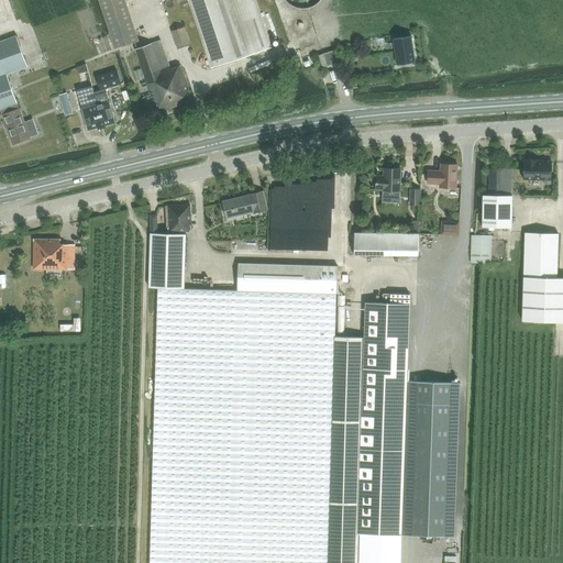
[(98,0),(107,22),(108,25),(116,48),(139,42),(124,0),(98,0)]
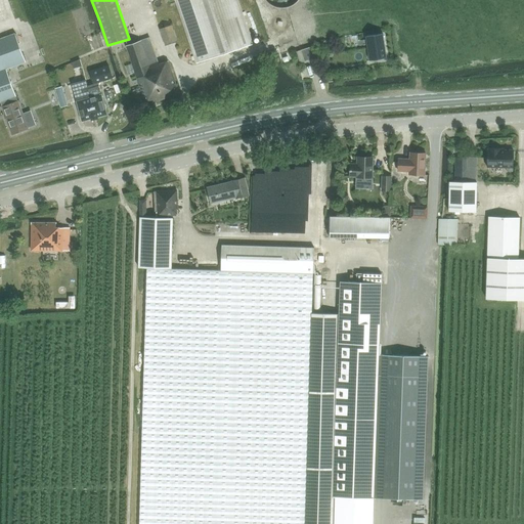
[(235,0),(176,0),(198,62),(251,45),(235,0)]
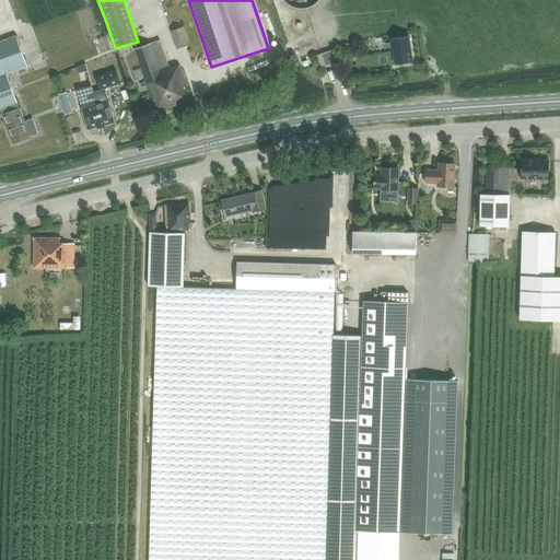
[(171,31),(177,49),(189,45),(184,26),(171,31)]
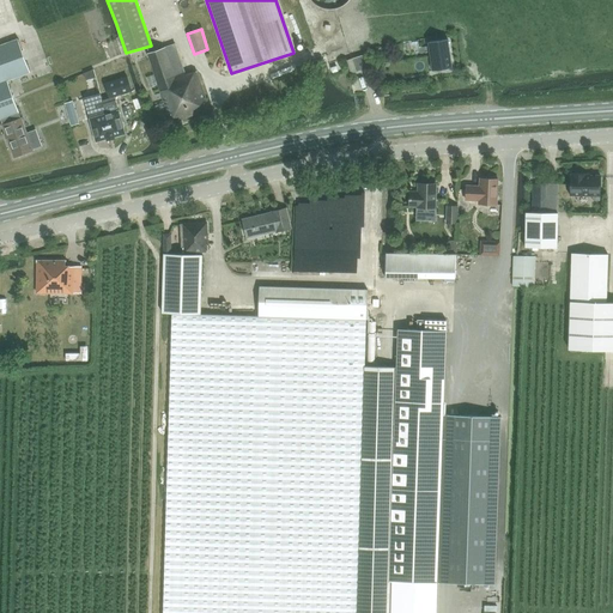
[(0,119),(0,120),(19,113),(7,80),(30,72),(18,38),(0,44),(0,119)]
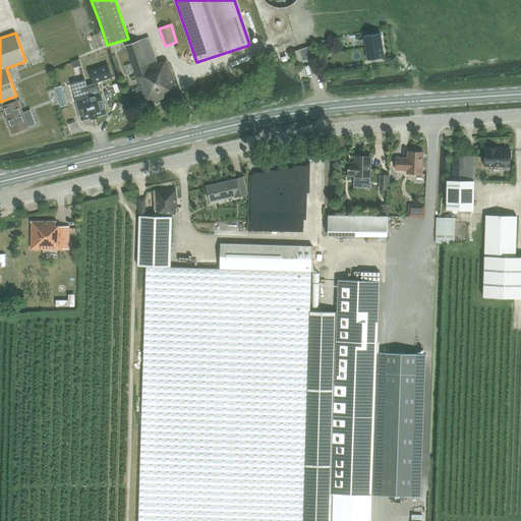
[(381,34),(363,37),(367,60),(385,58),(381,34)]
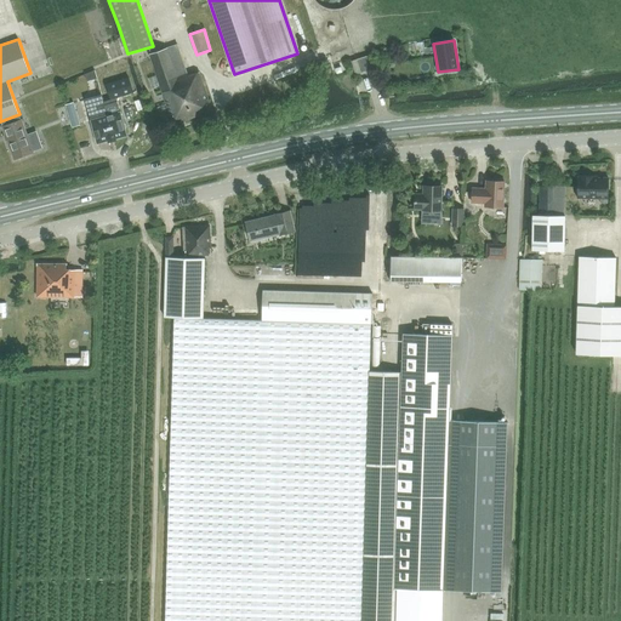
[(212,110),(199,72),(188,77),(177,44),(166,47),(167,49),(149,55),(174,124),(174,125),(212,112),(212,110)]
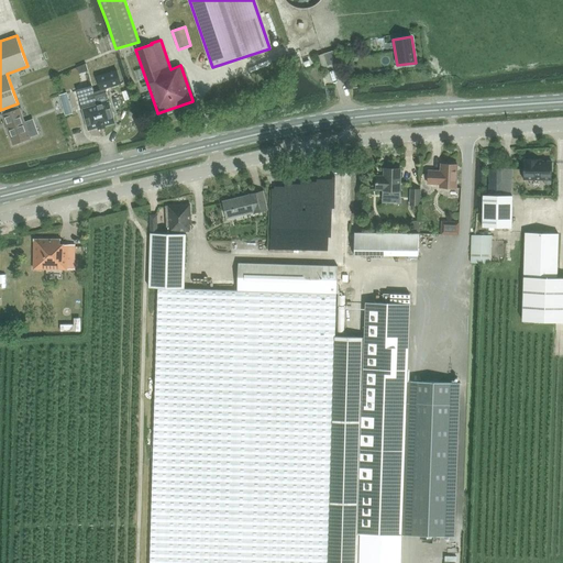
[(335,50),(323,54),(328,66),(340,63),(335,50)]
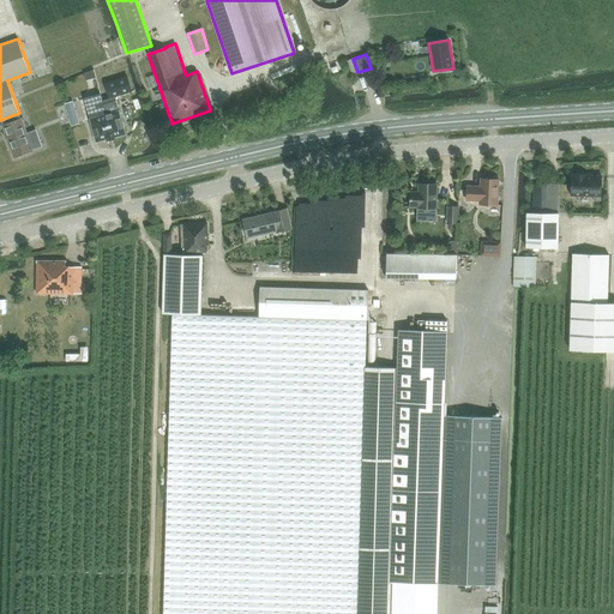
[(127,77),(106,83),(109,98),(114,97),(132,91),(127,77)]
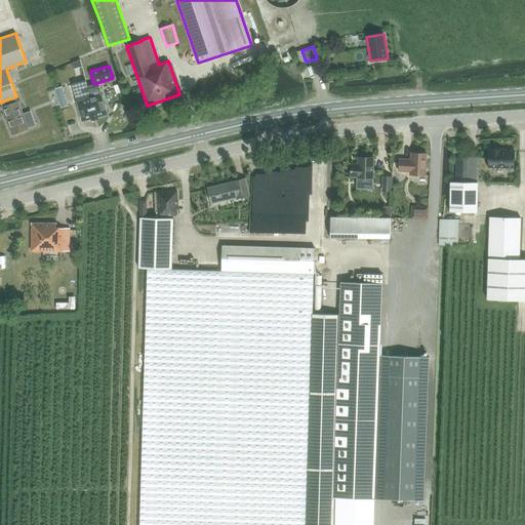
[(86,80),(72,84),(77,102),(83,122),(92,119),(92,120),(93,119),(91,112),(94,111),(87,86),(86,80)]
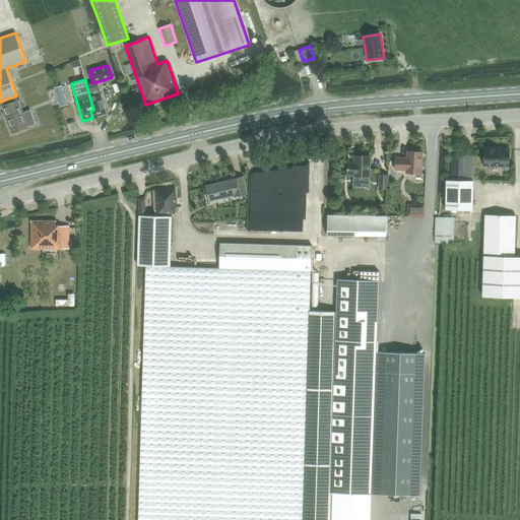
[(92,83),(86,85),(93,110),(90,111),(92,118),(96,117),(96,116),(106,114),(101,93),(96,82),(92,83)]
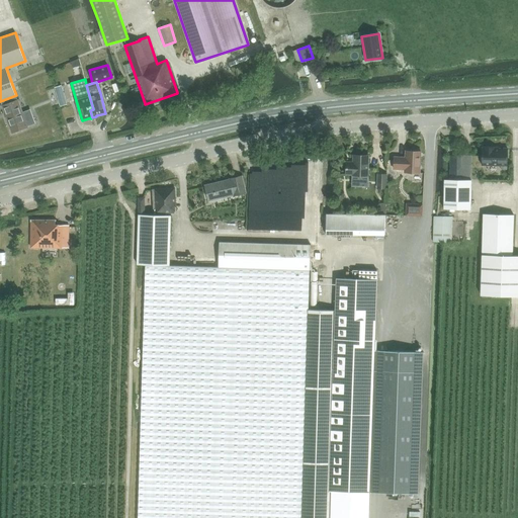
[(62,85),(55,87),(60,106),(67,104),(62,85)]
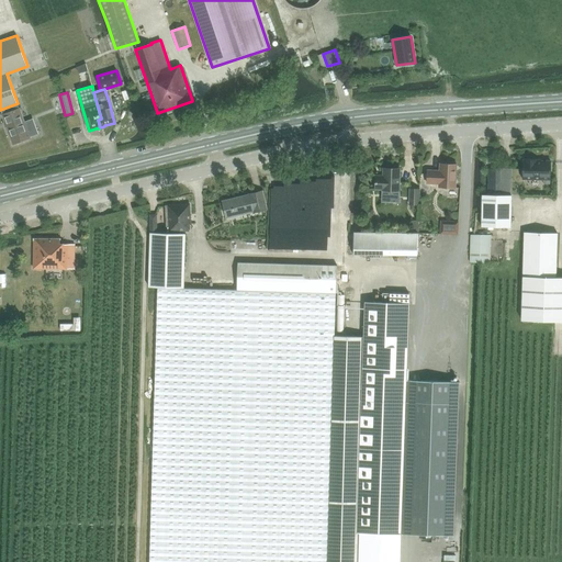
[(18,103),(0,110),(2,114),(1,114),(4,122),(2,123),(4,127),(7,127),(13,144),(30,137),(29,136),(37,133),(32,120),(24,122),(19,108),(18,103)]
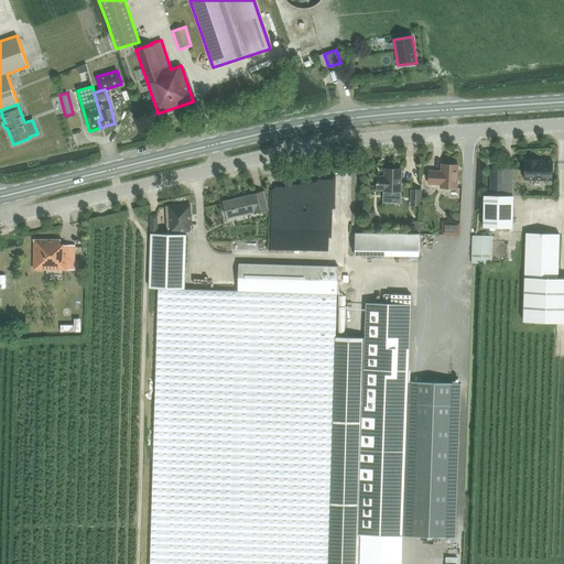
[(539,162),(539,160),(527,160),(527,162),(524,162),(524,180),(545,181),(545,185),(552,185),(552,181),(553,181),(553,163),(539,162)]
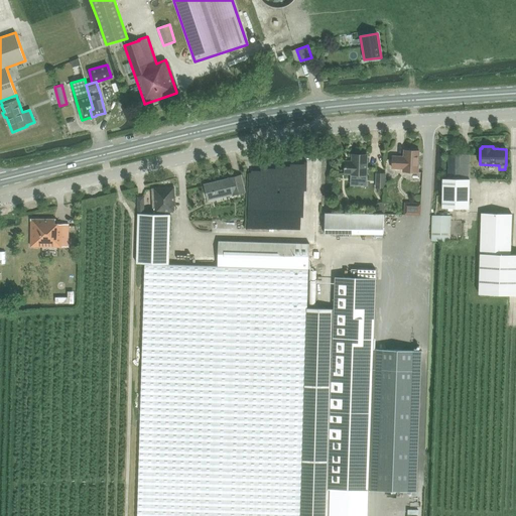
[(403,169),(402,171),(417,172),(419,151),(404,150),(403,157),(392,156),(392,168),(403,169)]
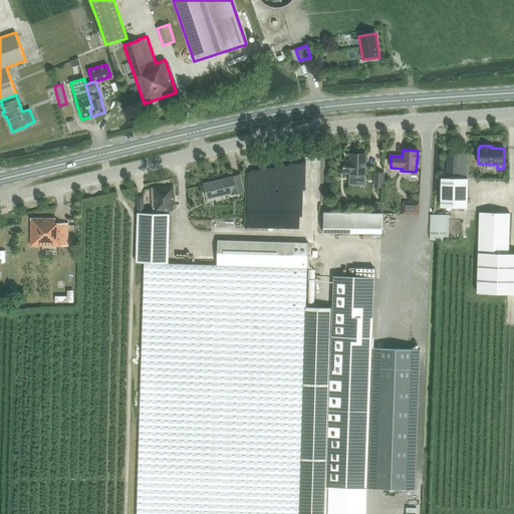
[(343,173),(350,174),(365,175),(365,155),(350,154),(350,161),(343,161),(343,173)]
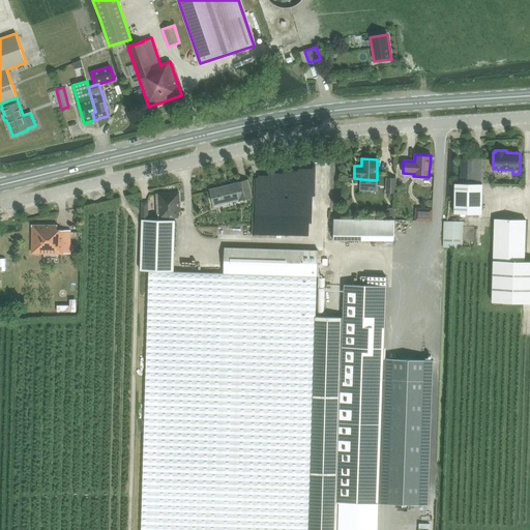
[(454,183),(453,213),(481,214),(482,184),(481,184),(482,159),(459,158),(459,183),(454,183)]
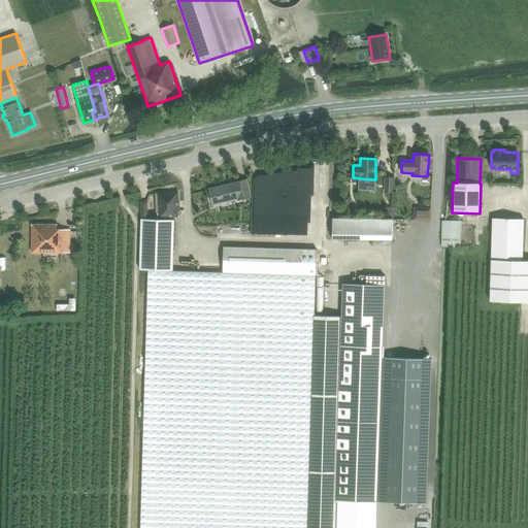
[(385,177),(385,192),(393,192),(393,177),(385,177)]
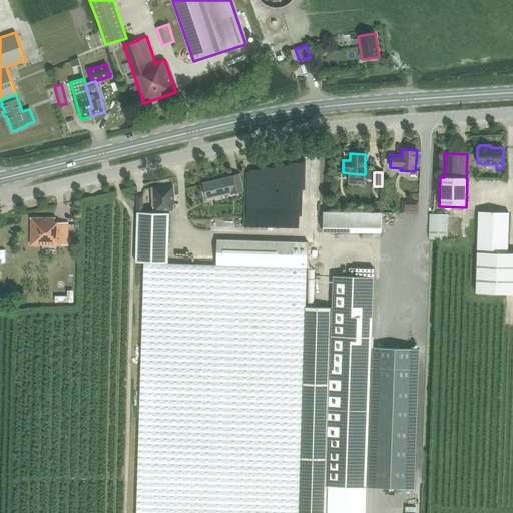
[(228,178),(203,184),(206,198),(230,192),(230,193),(242,190),(238,174),(227,176),(228,178)]
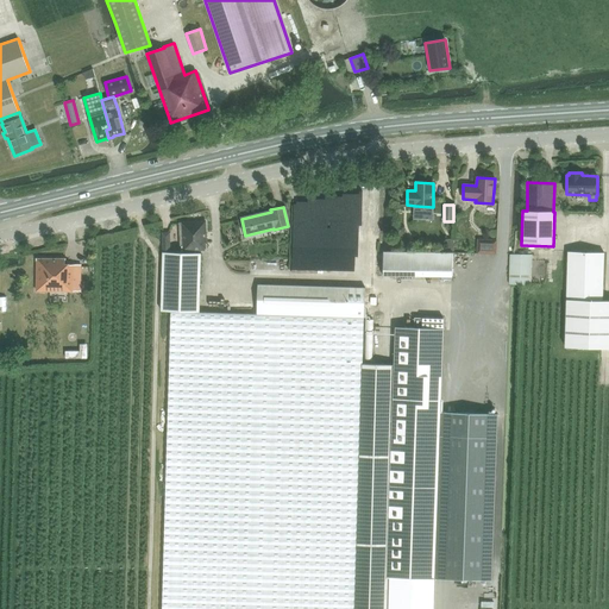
[(179,223),(180,251),(205,250),(205,243),(206,243),(206,221),(179,223)]
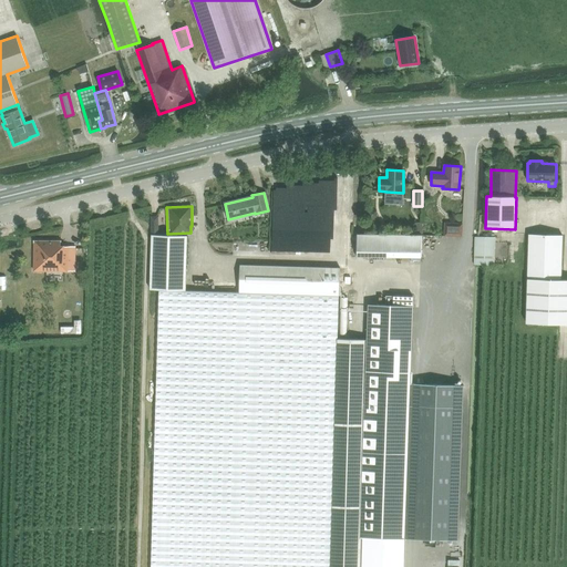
[(528,234),(527,279),(560,280),(563,235),(528,234)]
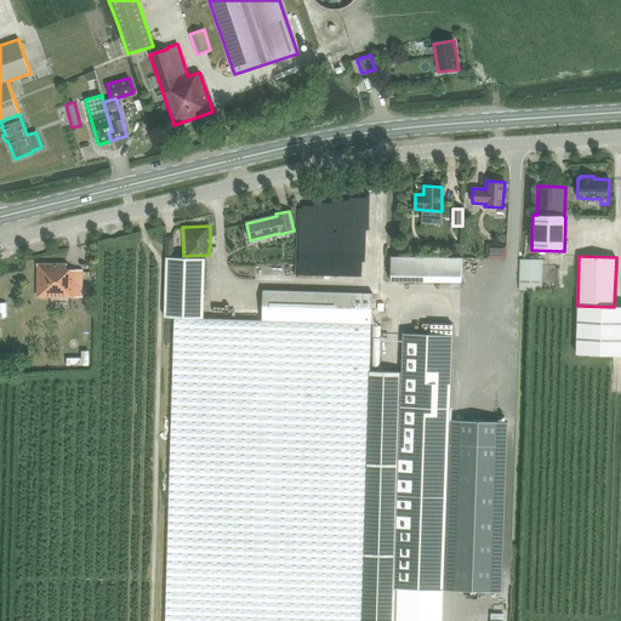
[(166,257),(164,317),(175,318),(203,318),(204,258),(174,257),(166,257)]
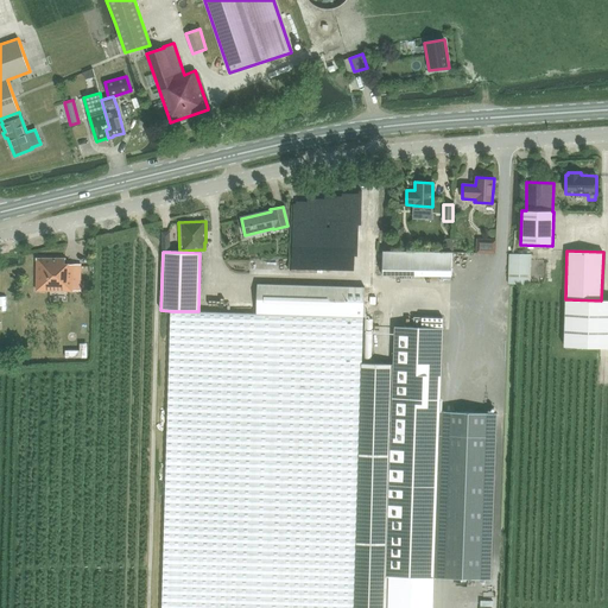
[(451,252),(405,252),(382,252),(382,276),(451,276),(451,273),(451,252)]
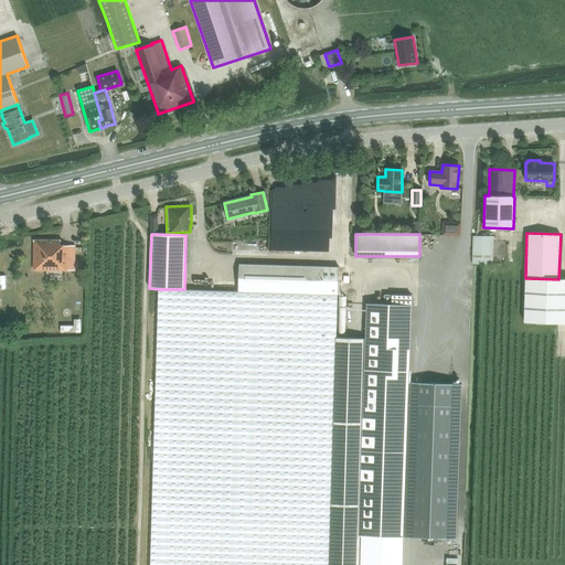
[(473,236),(472,264),(492,265),(493,236),(473,236)]
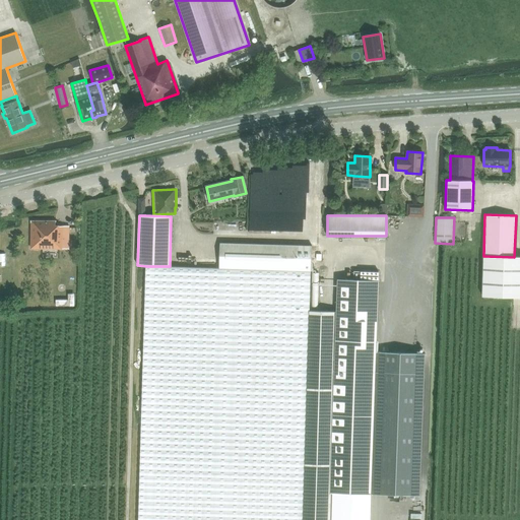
[(57,249),(57,252),(63,252),(63,251),(68,251),(68,225),(55,225),(55,221),(31,220),(30,248),(57,249)]
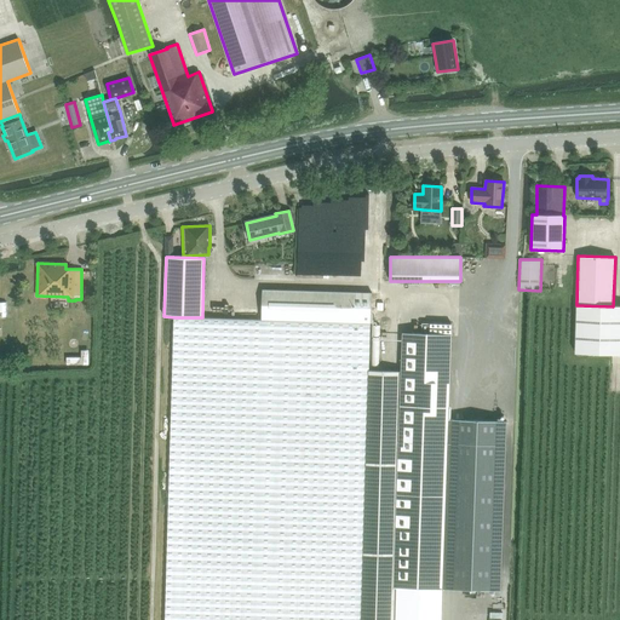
[(371,293),(263,290),(262,320),(369,323),(371,293)]
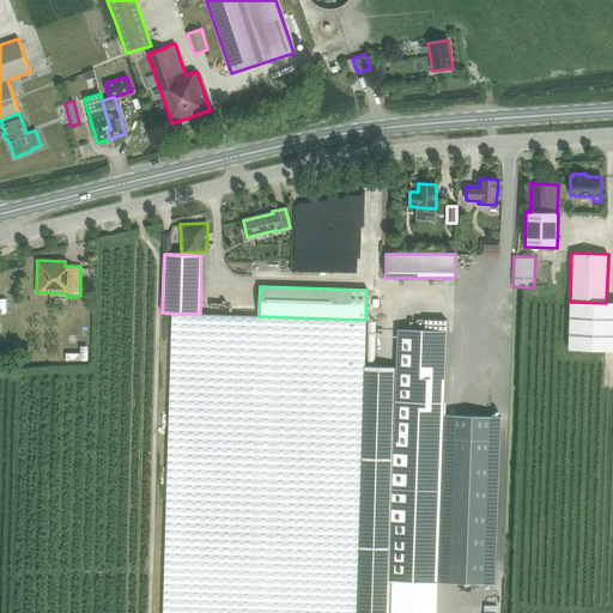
[(570,302),(569,350),(612,351),(612,303),(606,303),(570,302)]
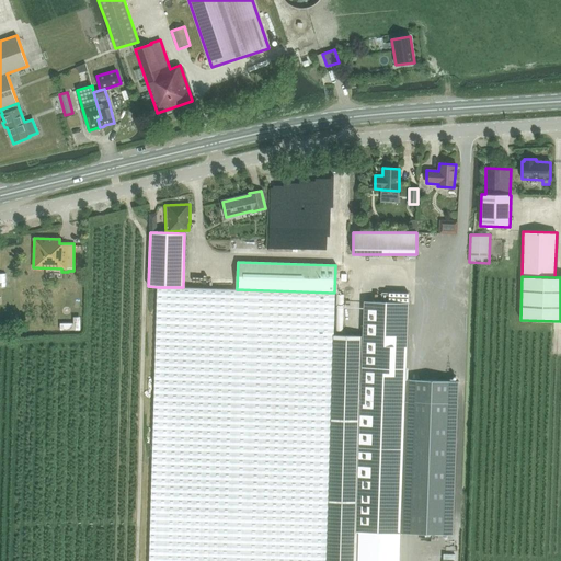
[(158,287),(149,560),(327,560),(333,335),(334,293),(237,289),(183,287),(158,287)]
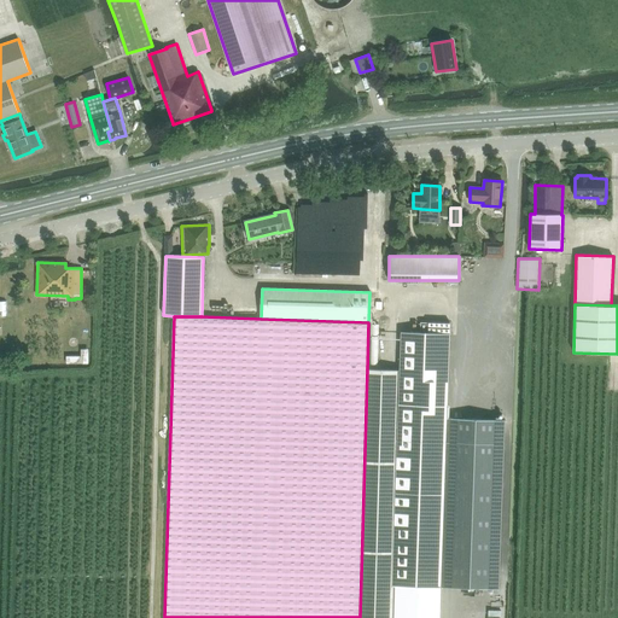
[(392,586),(441,587),(449,333),(441,333),(441,322),(420,322),(420,332),(401,332),(400,371),(392,586)]
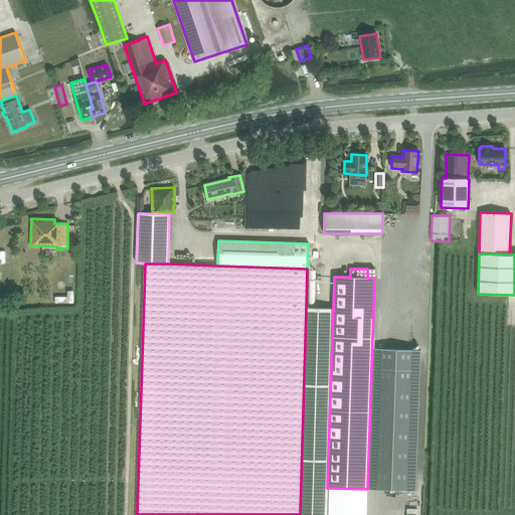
[(415,292),(424,292),(424,279),(415,279),(415,292)]
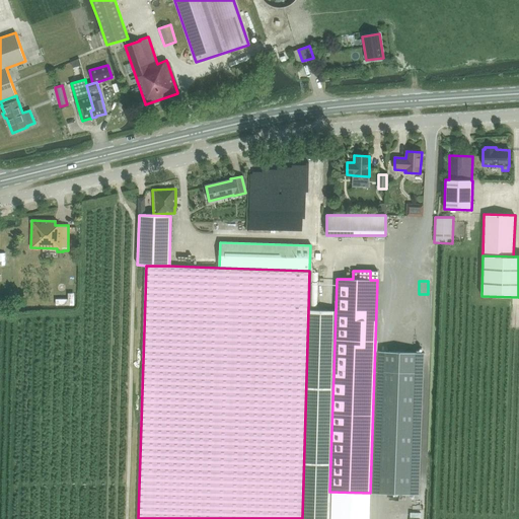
[(327,518),(329,492),(336,311),(308,310),(302,518),(327,518)]
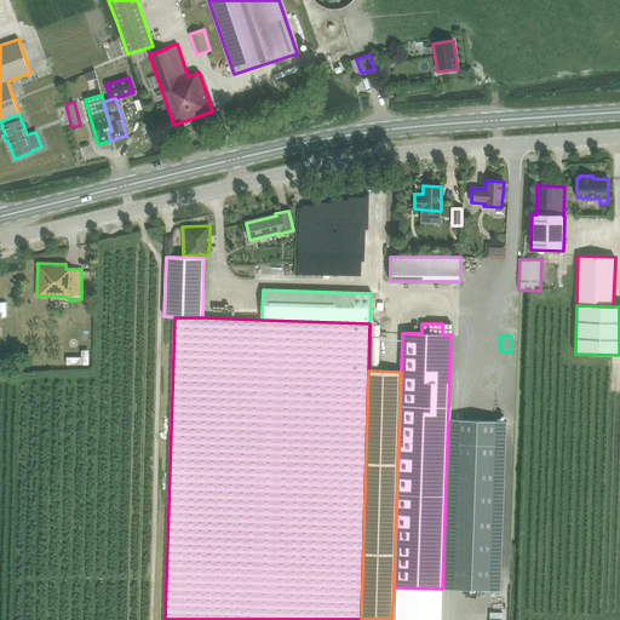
[(506,530),(509,415),(495,415),(495,422),(482,422),(480,530),(506,530)]
